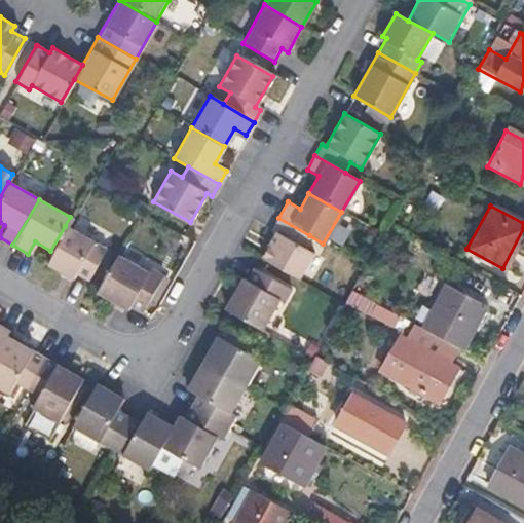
[(270,231),(275,233),(261,259),(298,281),(314,252),(303,246),(309,235),(278,218),(270,231)]
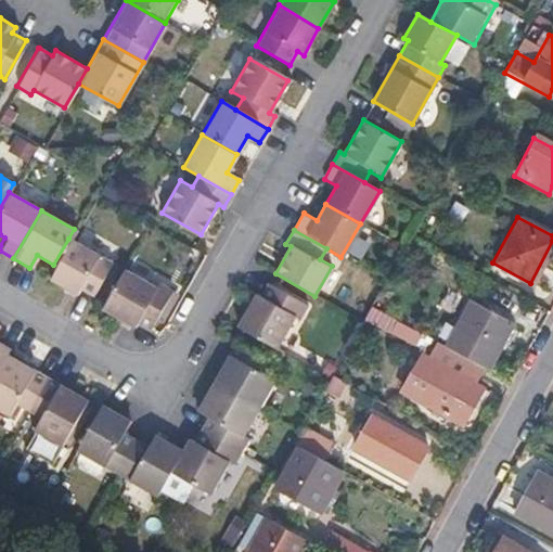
[(107,260),(68,239),(53,265),(47,277),(75,293),(78,287),(89,293),(107,260)]
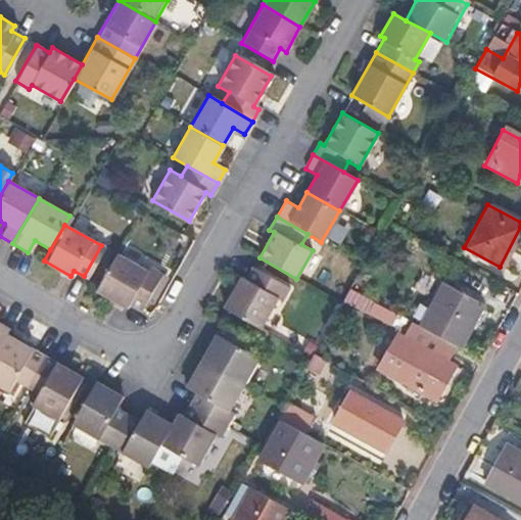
[(143,269),(113,251),(96,283),(93,288),(126,308),(128,303),(138,309),(159,271),(146,264),(143,269)]
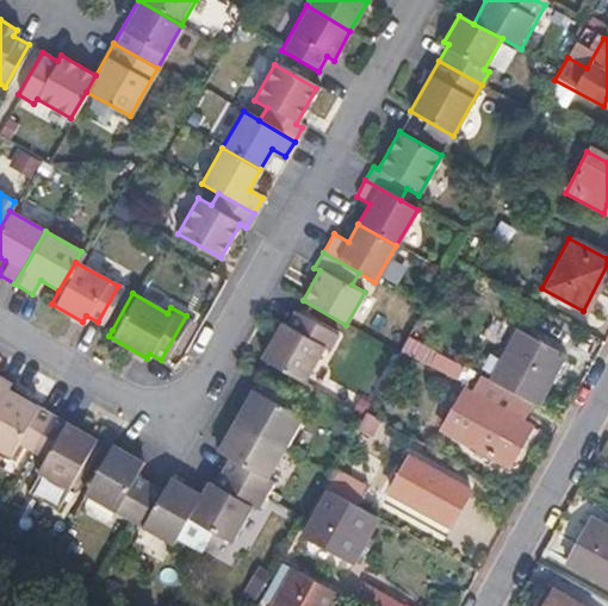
[(285,325),(280,323),(260,358),(266,362),(304,385),(324,349),(330,353),(340,336),(296,312),(292,311),(285,325)]
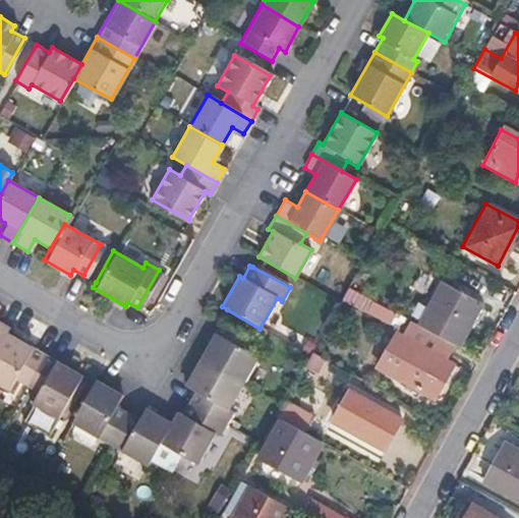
[(478,300),(438,280),(415,324),(452,343),(455,344),(478,300)]
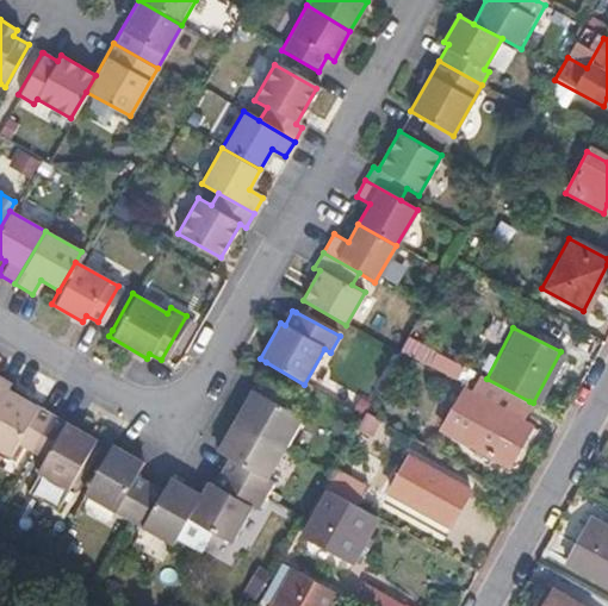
[(430,348),(425,360),(452,375),(459,363),(430,348)]
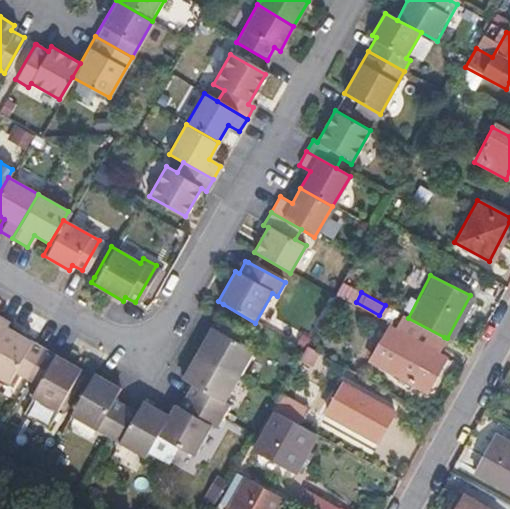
[(250,332),(218,314),(195,353),(238,378),(254,349),(243,343),(250,332)]
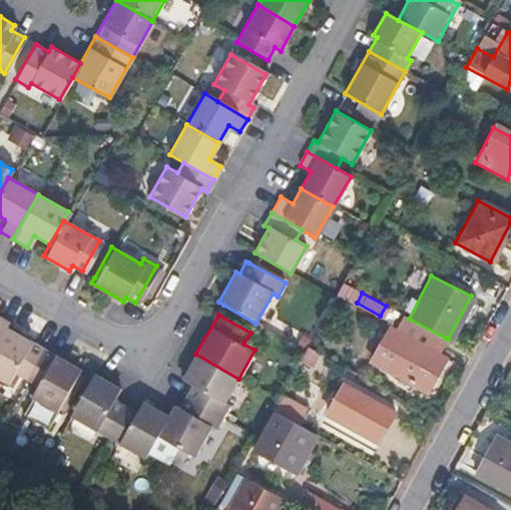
[(396,332),(388,328),(370,360),(424,390),(442,357),(436,354),(445,338),(409,319),(405,316),(396,332)]
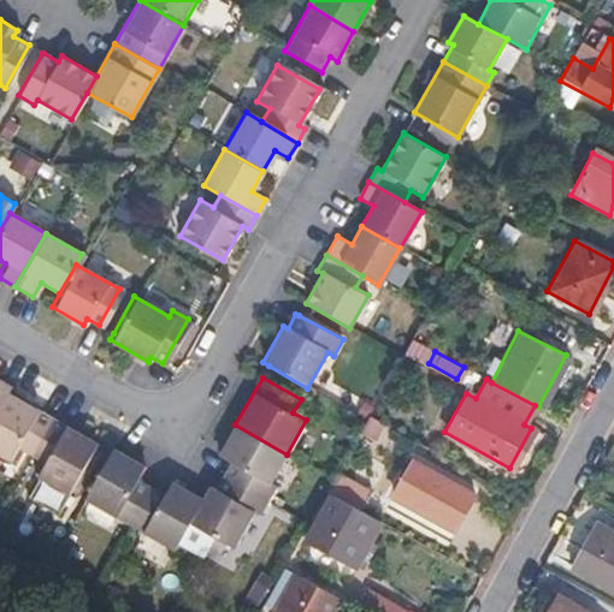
[(49,420),(4,392),(0,398),(0,447),(12,455),(19,441),(33,449),(49,420)]
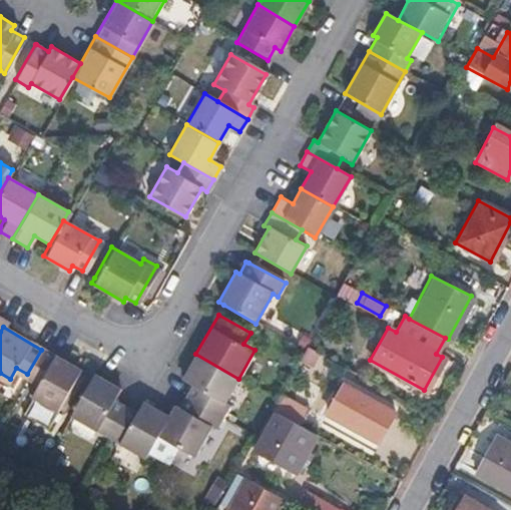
[(41,350),(27,374),(37,380),(31,391),(58,406),(78,372),(41,350)]
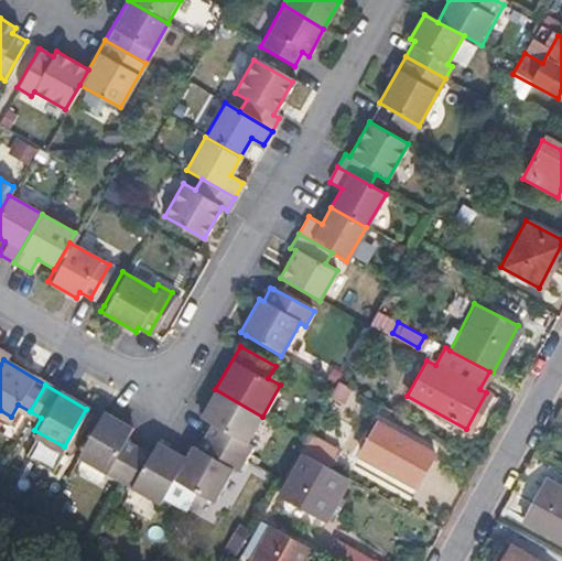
[(215,389),(200,418),(212,424),(204,438),(244,460),(250,446),(247,444),(262,417),(215,389)]
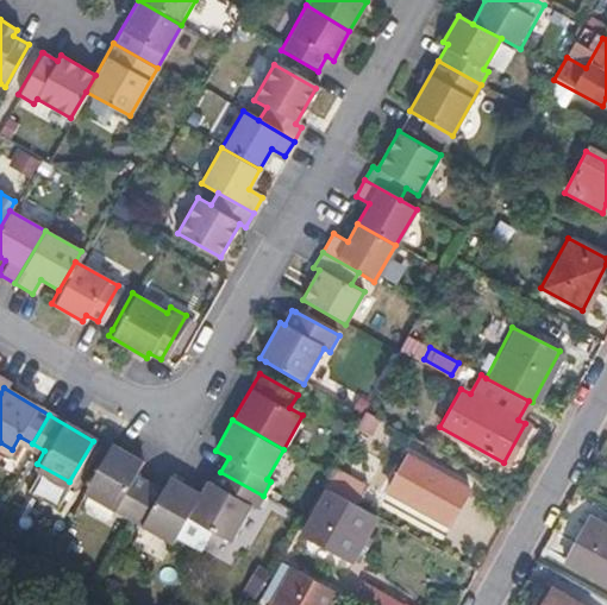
[(106,445),(104,447),(79,492),(124,516),(143,483),(130,476),(137,462),(106,445)]
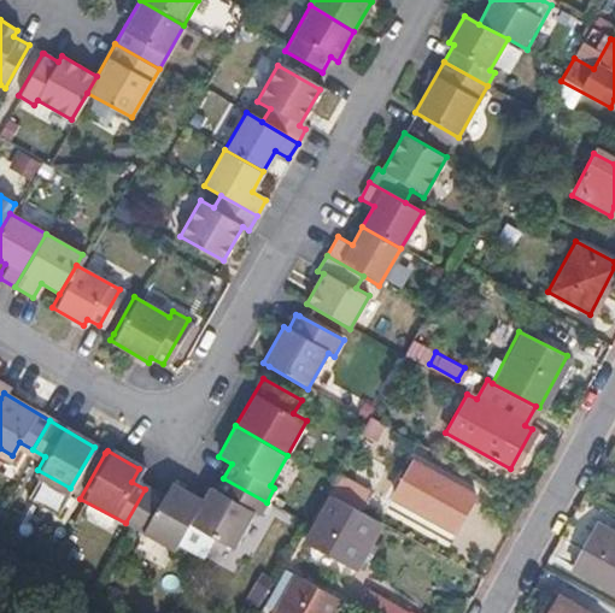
[(445,482),(409,461),(391,495),(454,529),(472,496),(461,490),(463,484),(447,476),(445,482)]
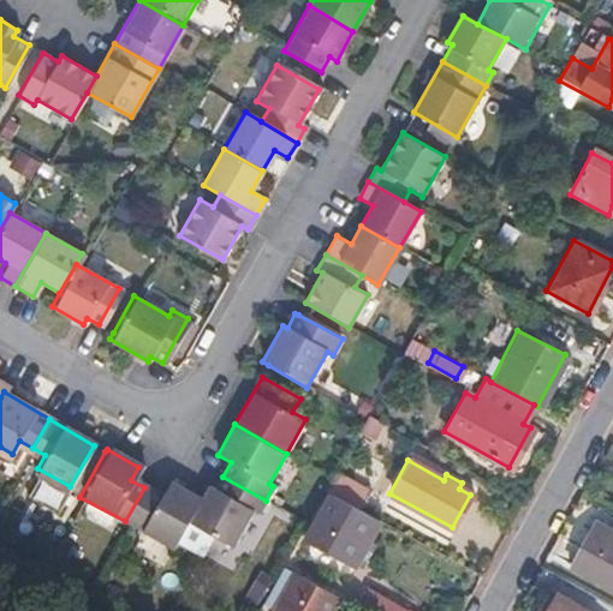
[(332,467),(326,477),(321,486),(327,490),(352,504),(363,485),(332,467)]
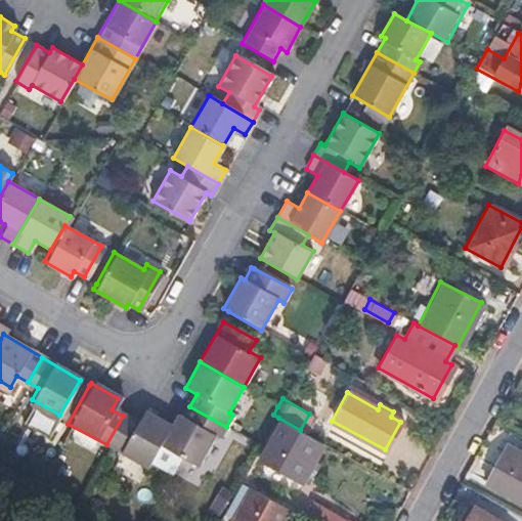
[(177,416),(171,429),(160,447),(198,469),(215,438),(219,440),(226,427),(189,406),(182,419),(177,416)]
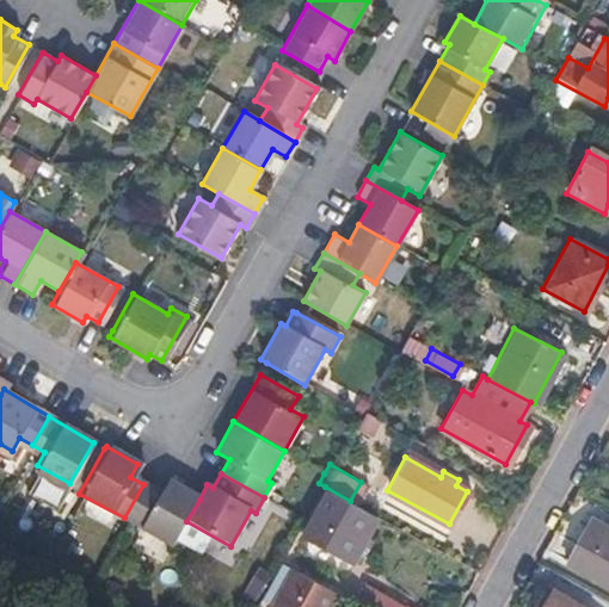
[(34,475),(29,493),(62,502),(68,484),(34,475)]
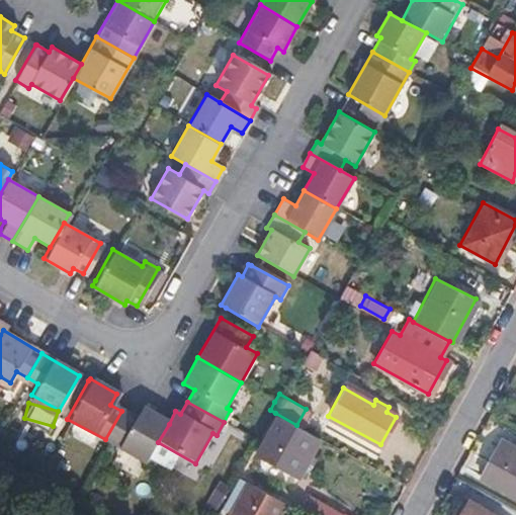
[(134,418),(121,411),(105,439),(148,462),(158,442),(169,424),(140,407),(134,418)]
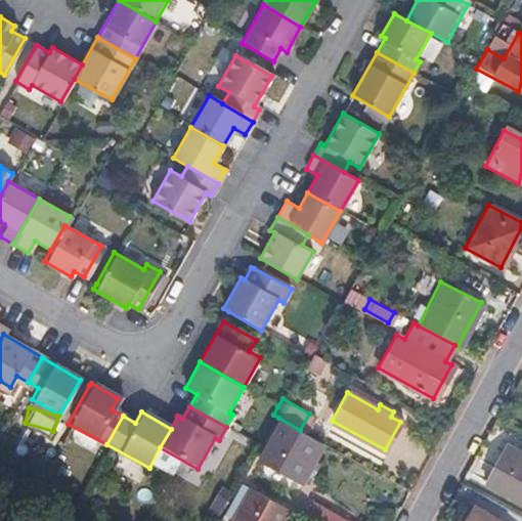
[(300,430),(278,418),(257,458),(297,481),(319,442),(300,430)]
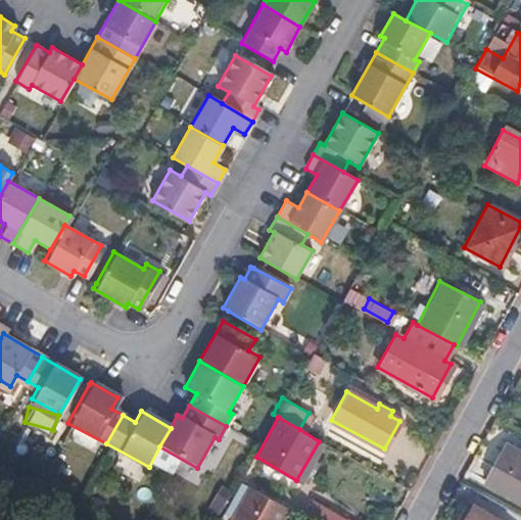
[(520,451),(507,443),(504,451),(520,459),(520,451)]
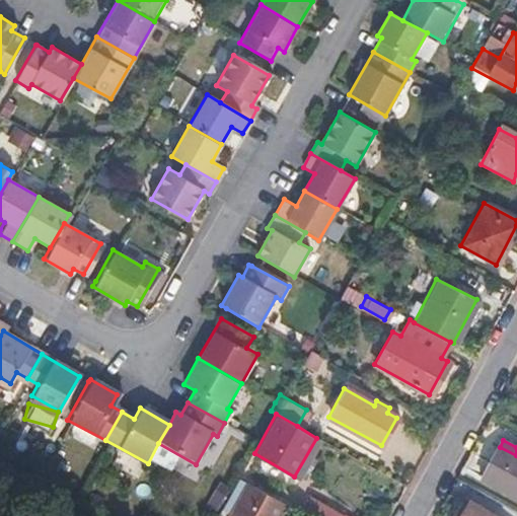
[(516,455),(500,447),(484,478),(516,496),(516,455)]
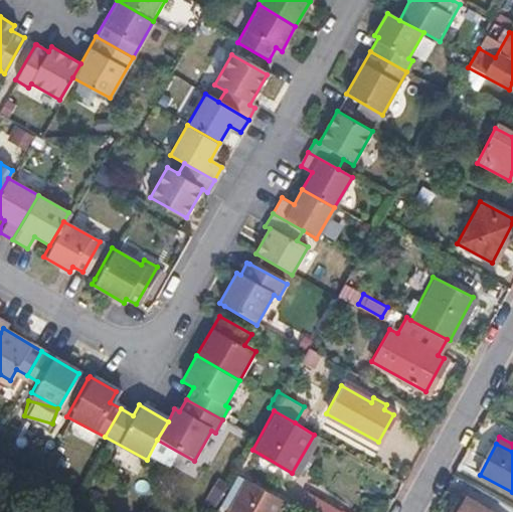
[(262,511),(272,494),(235,474),(215,510),(217,511),(262,511)]
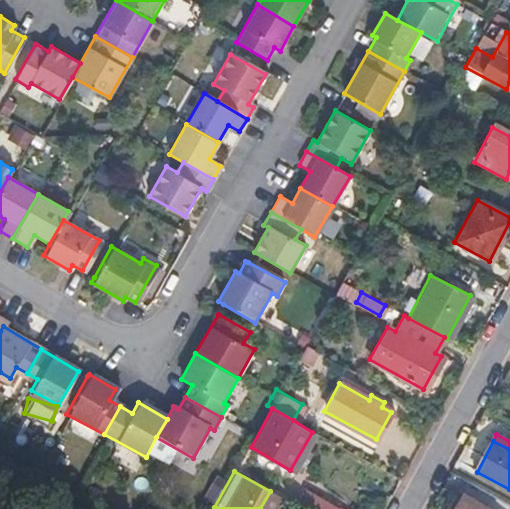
[(509,508),(509,505),(497,498),(470,484),(455,508),(509,508)]
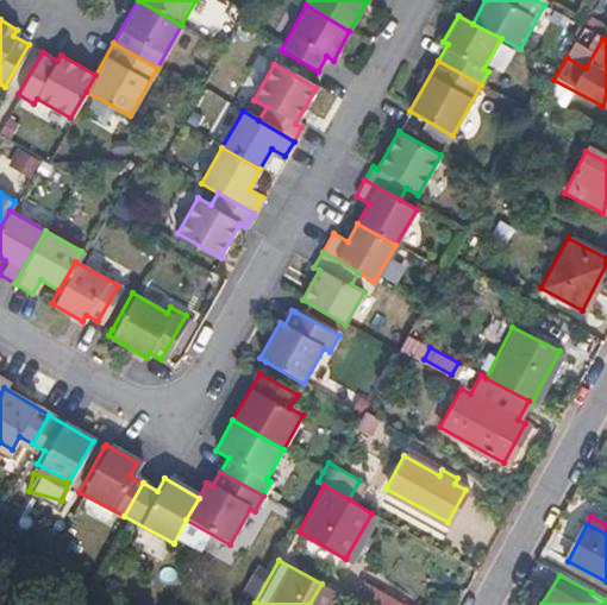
[(361,580),(350,599),(361,604),(399,604),(401,603),(361,580)]
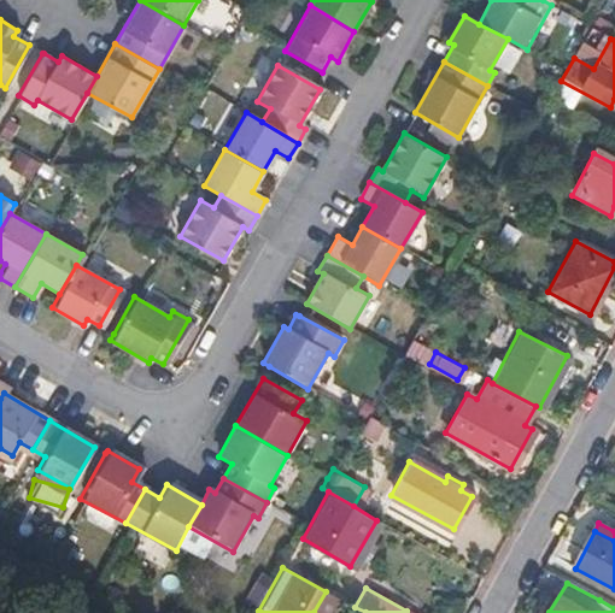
All buildings are outlined.
